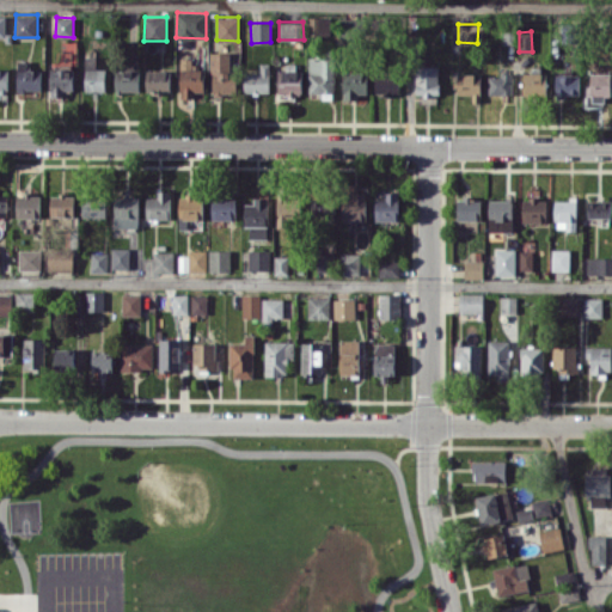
[(237,95),(236,72),(231,72),(231,51),(212,51),(212,95),(237,95)]
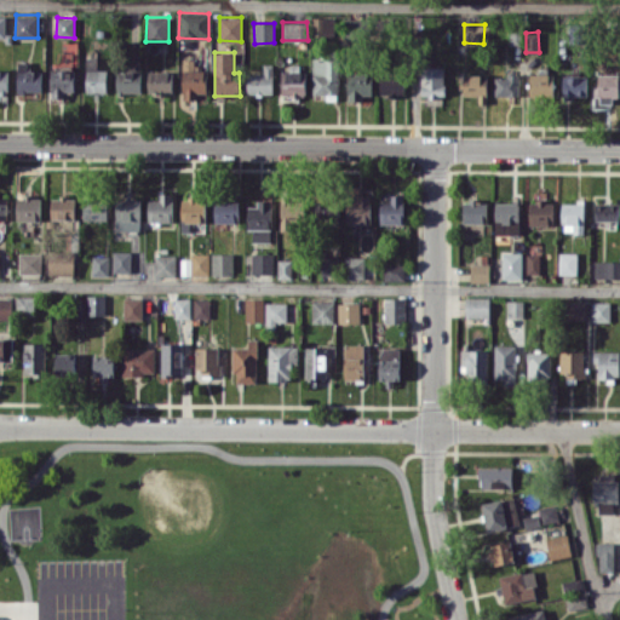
[(334,57),(311,57),(314,95),(337,93),(334,57)]
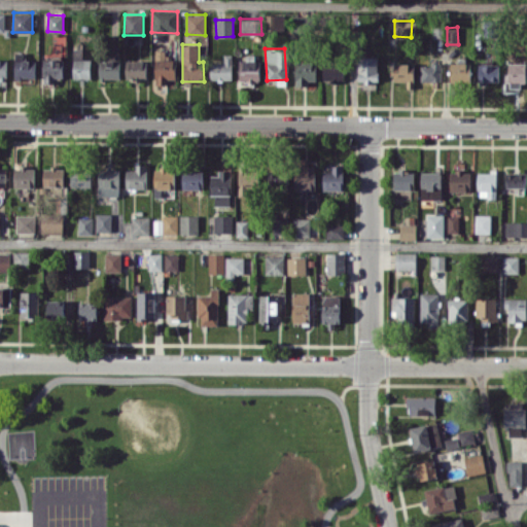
[(175,84),(175,59),(166,59),(167,50),(155,49),(155,83),(175,84)]
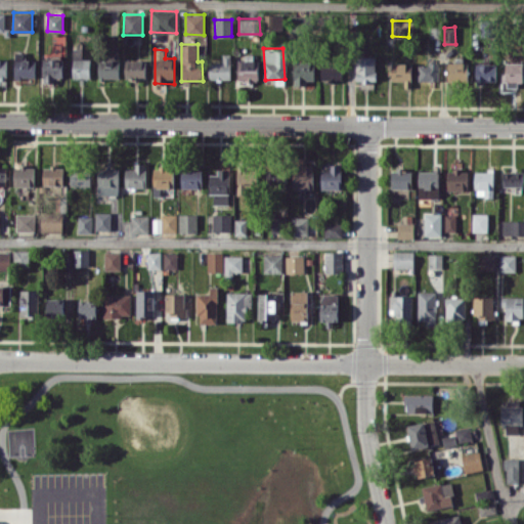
[(36,59),(23,59),(24,52),(15,52),(14,80),(35,80),(36,59)]
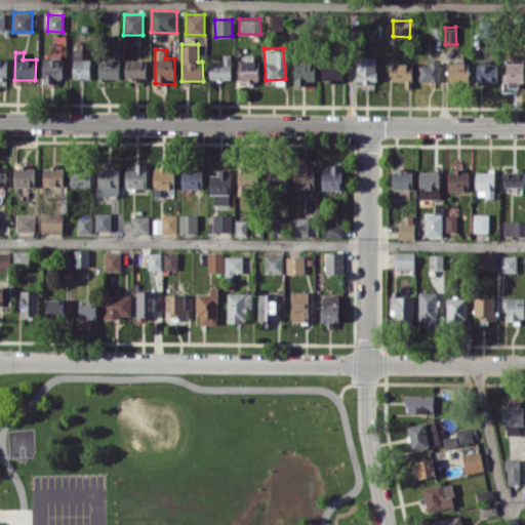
[(231,54),(223,53),(223,63),(209,62),(208,79),(231,79),(231,54)]
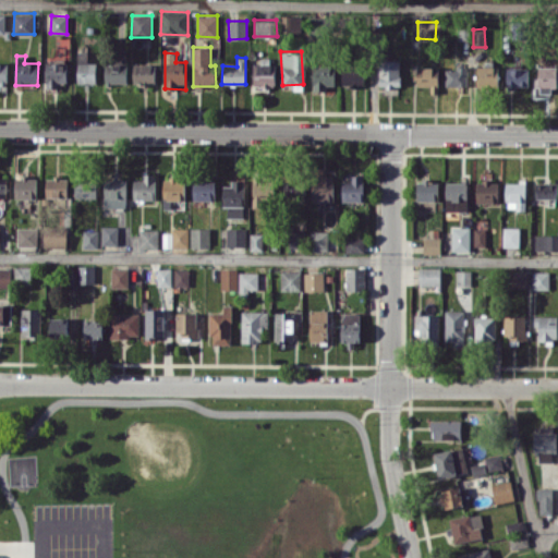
[(399,60),(378,60),(379,92),(400,92),(399,60)]
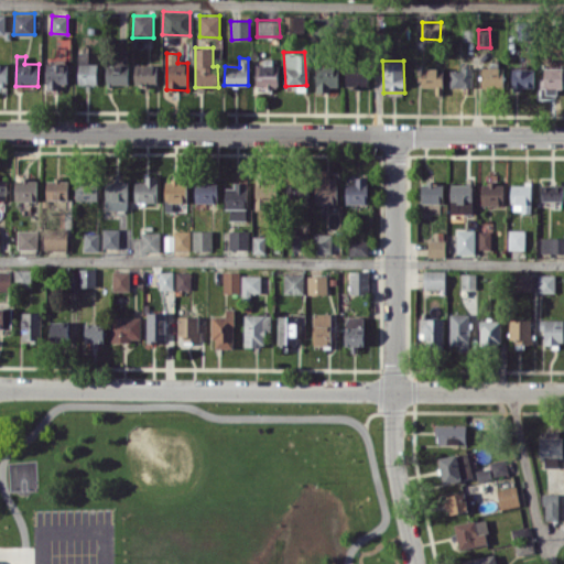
[(67,88),(67,62),(45,62),(46,88),(67,88)]
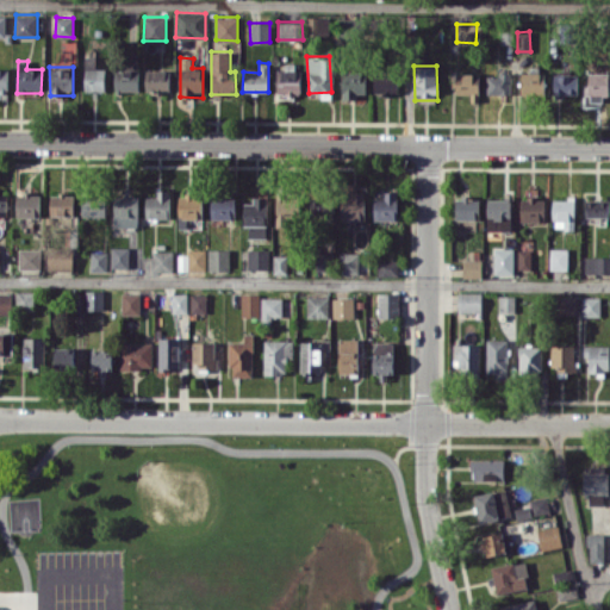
[(300,93),(300,69),(278,69),(278,93),(300,93)]
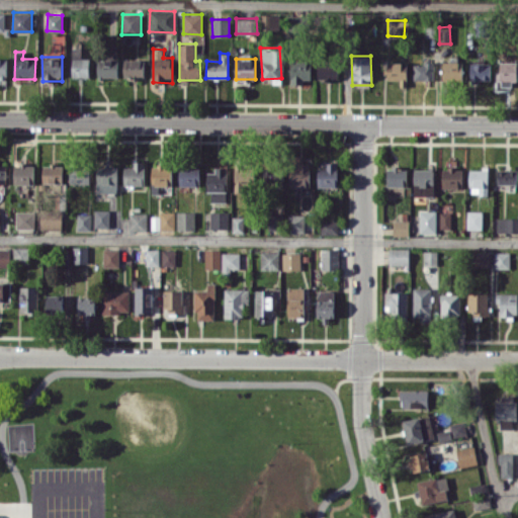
[(123,78),(145,78),(145,60),(123,60),(123,78)]
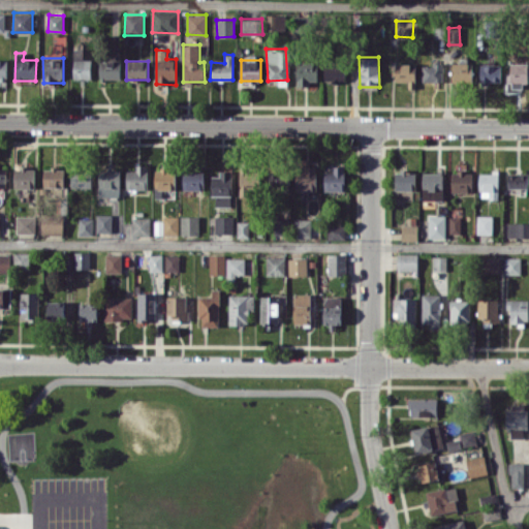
[(297,86),(309,86),(309,81),(316,81),(316,61),(296,62),(297,86)]
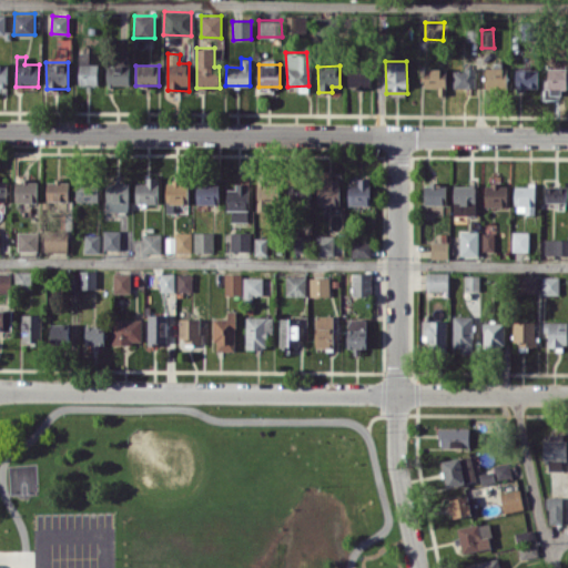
[(79,84),(97,84),(98,68),(79,67),(79,84)]
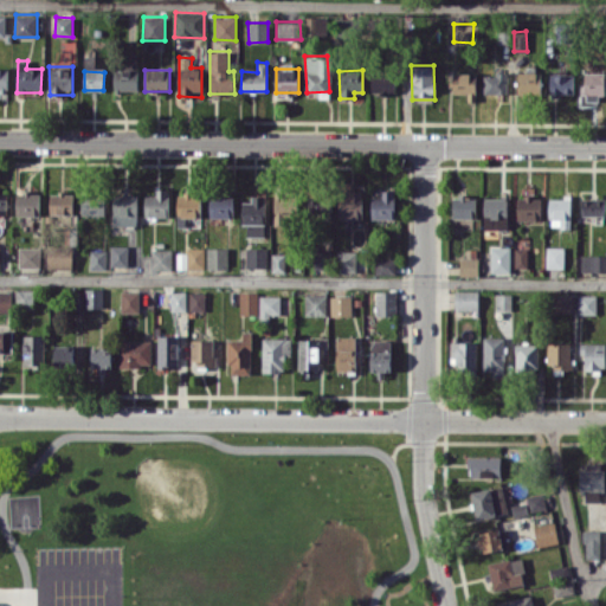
[(541,72),(516,71),(516,94),(540,94),(541,72)]
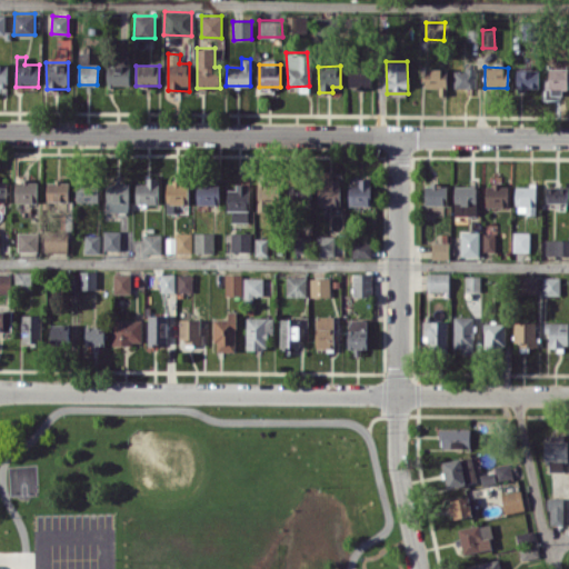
[(348,68),(349,88),(370,88),(369,68),(348,68)]
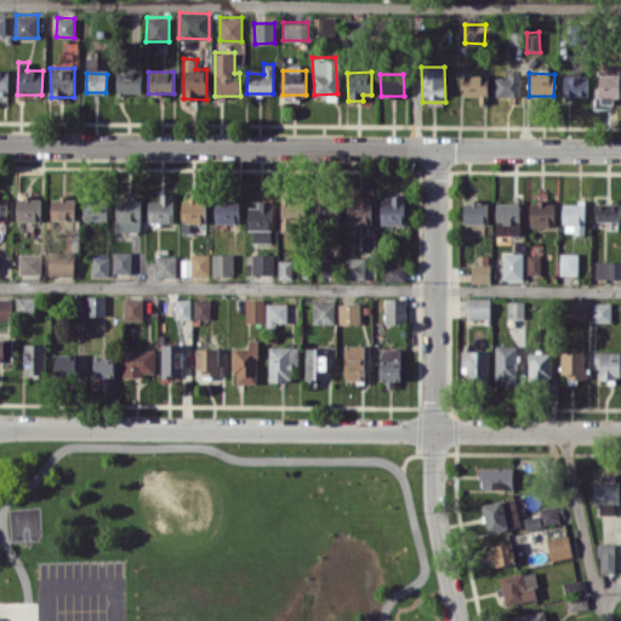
[(478,96),(478,103),(488,103),(488,74),(465,74),(463,95),(478,96)]
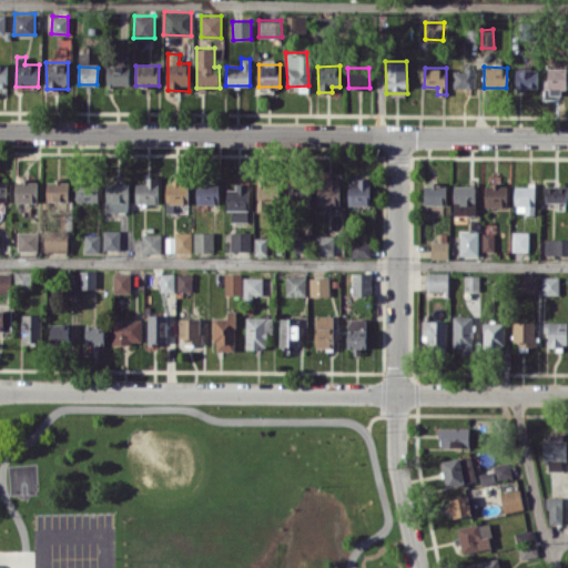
[(567,92),(566,68),(547,68),(547,78),(546,78),(546,92),(567,92)]
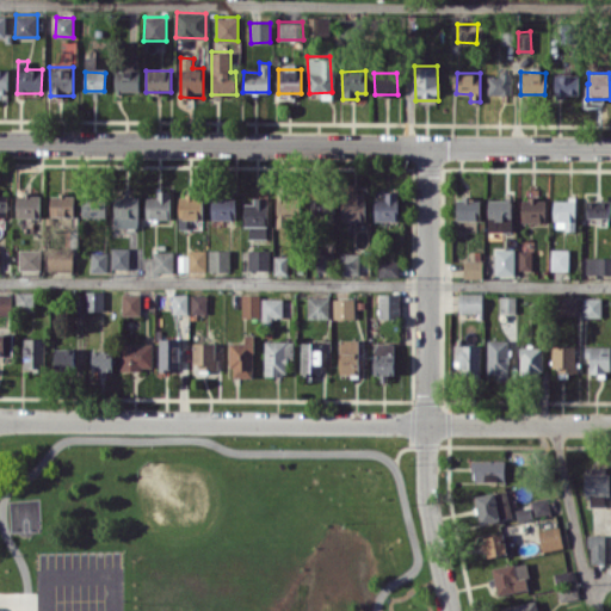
[(512,74),(488,74),(487,94),(511,94),(512,74)]
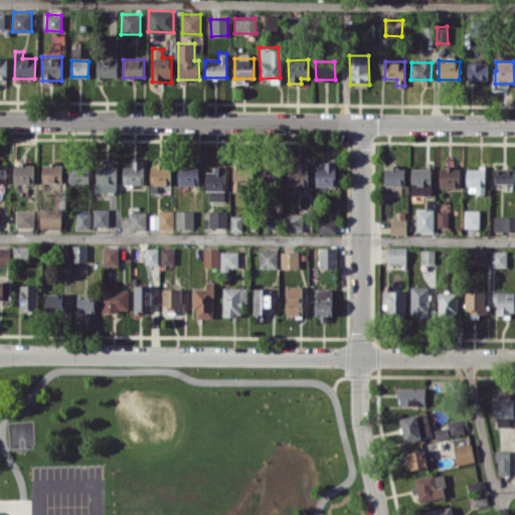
[(487,62),(467,62),(467,80),(487,80),(487,62)]
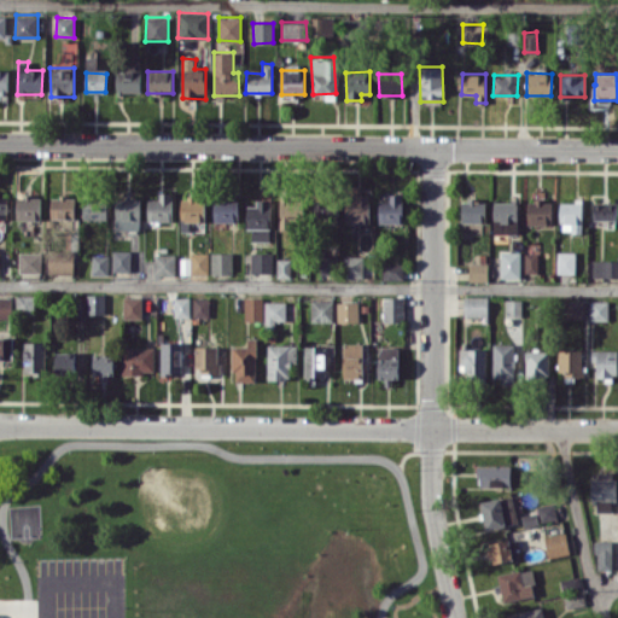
[(403,222),(402,193),(388,194),(388,200),(379,200),(379,222),(403,222)]
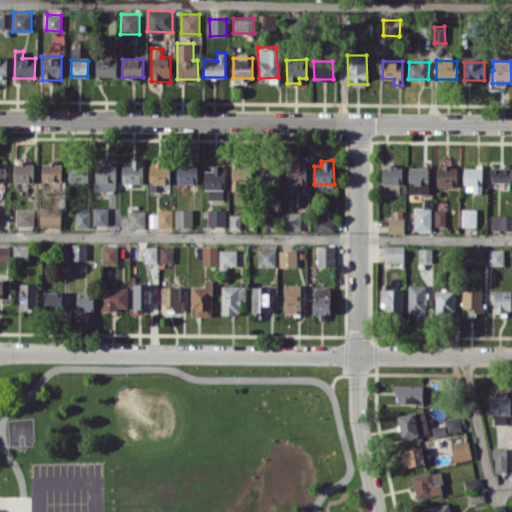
[(142,183),(142,161),(122,161),(122,183),(142,183)]
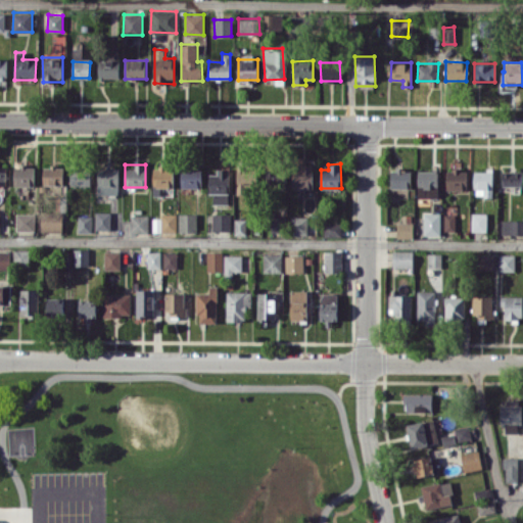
[(292,188),(313,188),(313,164),(292,164),(292,188)]
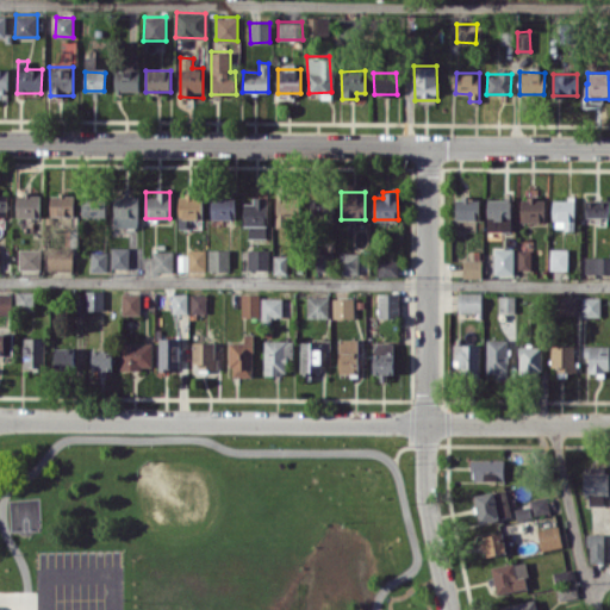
[(16,193),(16,217),(39,217),(41,193),(16,193)]
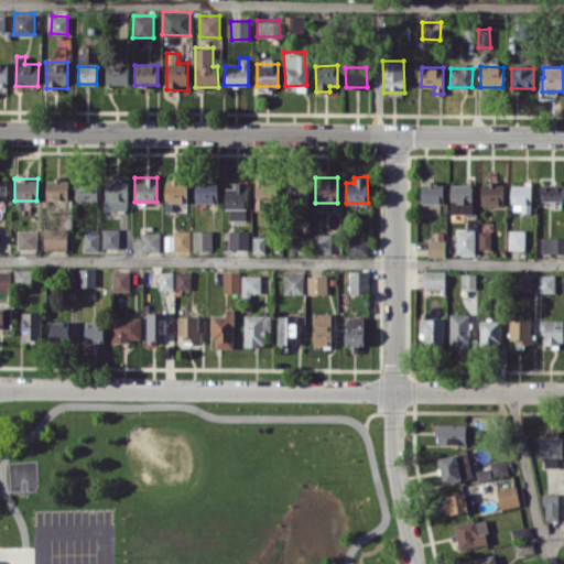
[(540,201),(563,201),(562,184),(549,184),(549,179),(540,179),(540,201)]
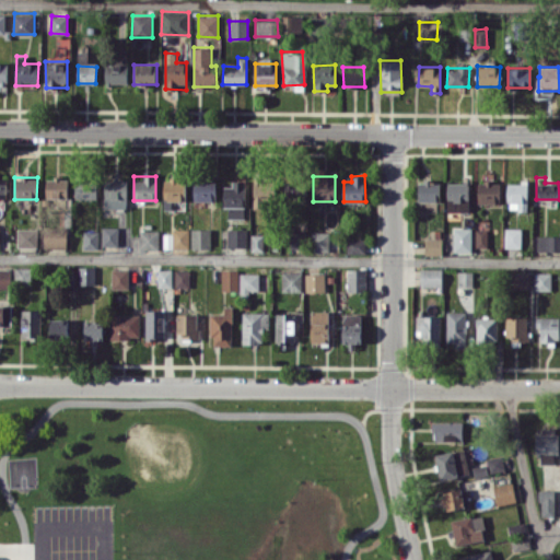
[(68,178),(46,178),(45,198),(67,199),(68,178)]
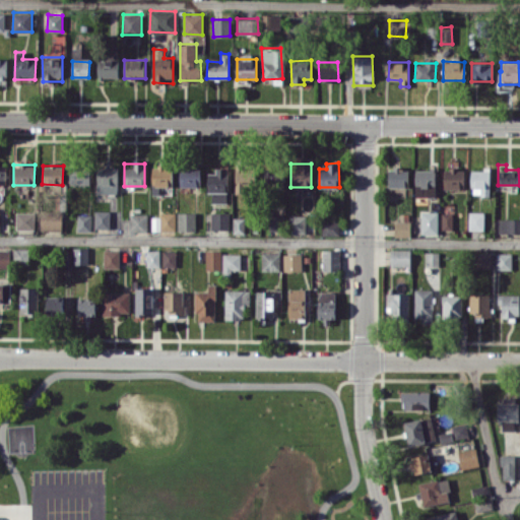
[(117,193),(118,166),(98,166),(96,193),(117,193)]
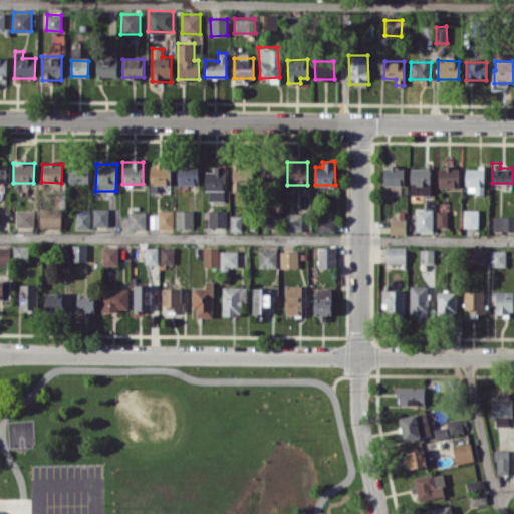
[(170,184),(170,164),(150,164),(150,191),(157,192),(157,184),(170,184)]
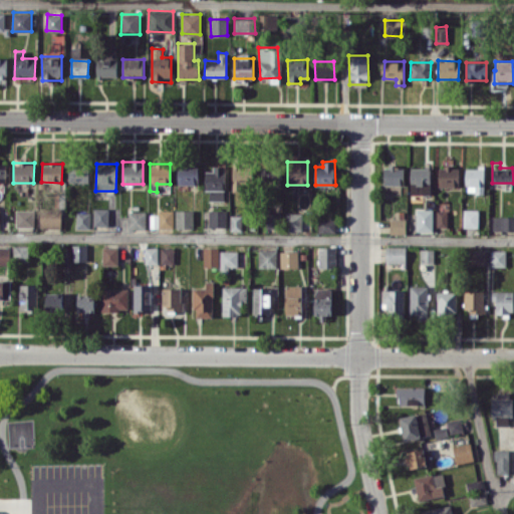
[(232,191),(249,191),(250,164),(233,164),(232,191)]
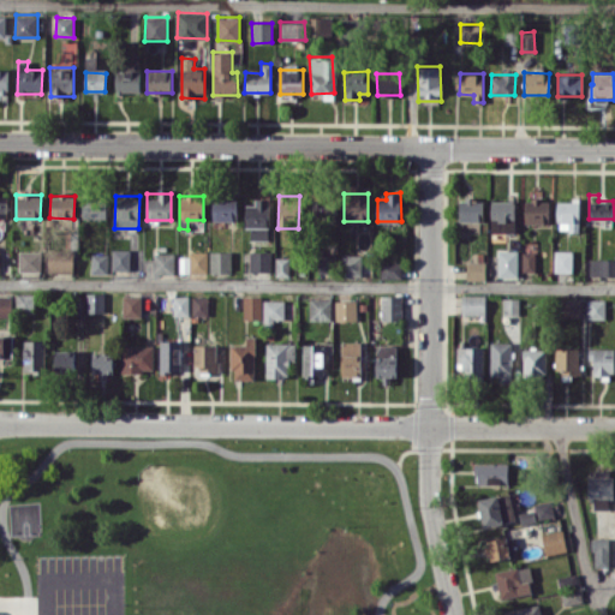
[(83,218),(106,218),(105,197),(82,198),(83,218)]
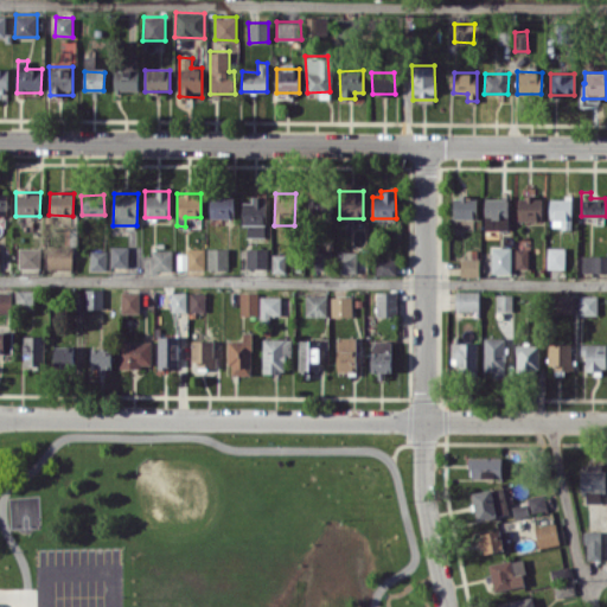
[(234,217),(232,196),(210,196),(210,218),(234,217)]
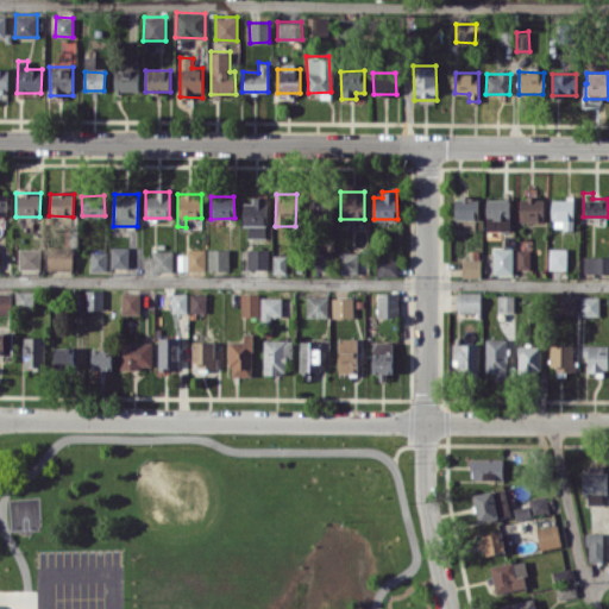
[(265,238),(267,196),(252,196),(252,202),(243,202),(243,226),(248,226),(248,237),(265,238)]
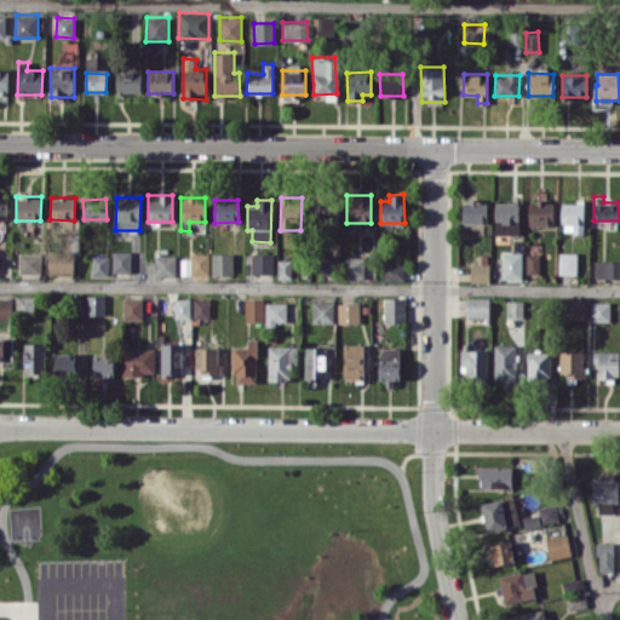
[(314,218),(339,214),(337,201),(313,205),(314,218)]
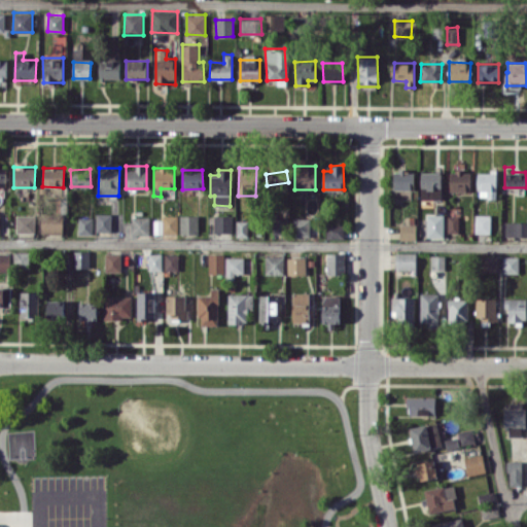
[(392,189),(413,189),(414,171),(393,171),(392,189)]
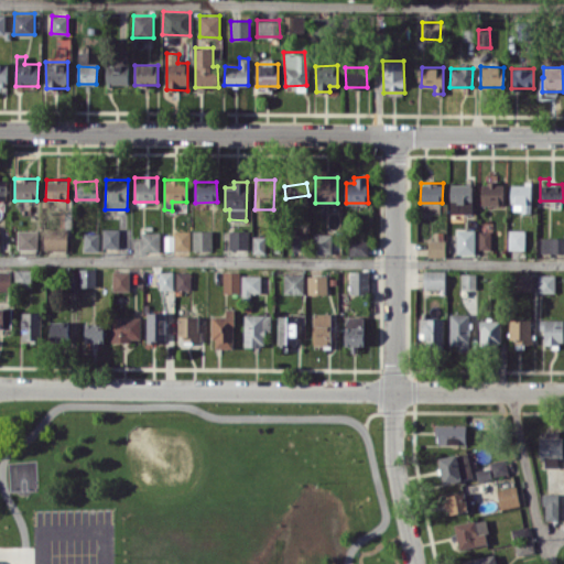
[(449,213),(472,213),(472,183),(449,183),(449,213)]
